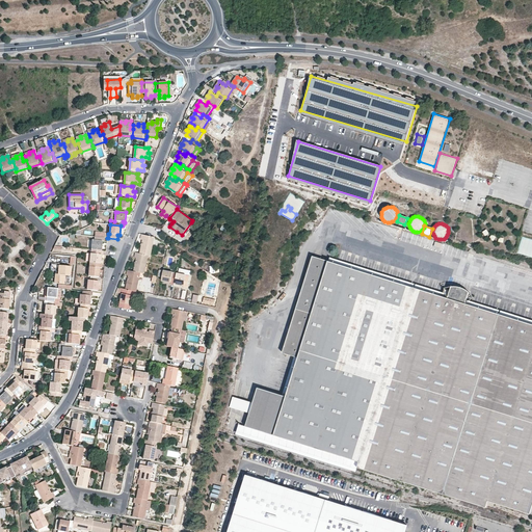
[(141,240),(142,240),(140,254),(149,255),(151,256),(154,237),(141,234),(141,240)]
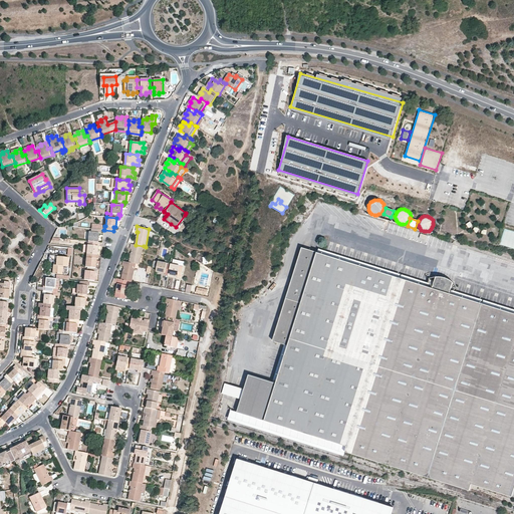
[(91,229),(91,232),(89,232),(88,241),(90,242),(98,242),(99,233),(100,233),(101,230),(91,229)]
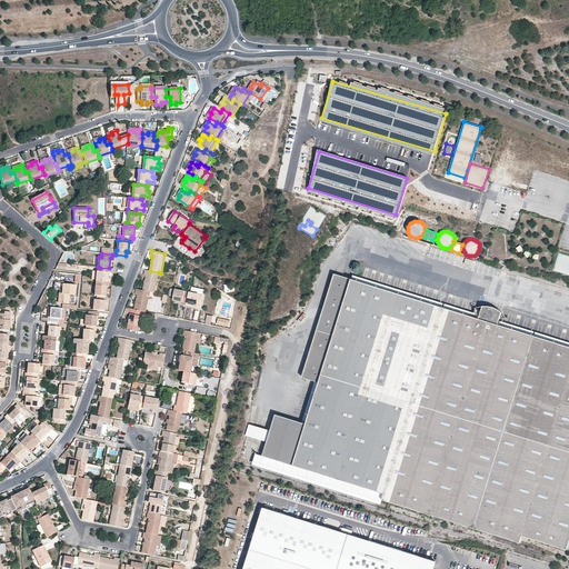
[(568,275),(568,256),(558,253),(553,270),(568,275)]
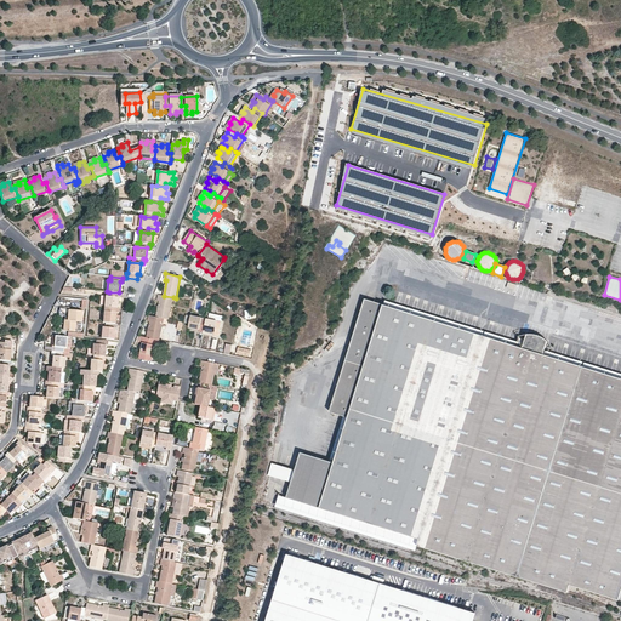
[(107,307),(117,308),(118,297),(120,297),(120,294),(119,292),(109,292),(108,296),(106,296),(104,306),(104,307),(107,307)]
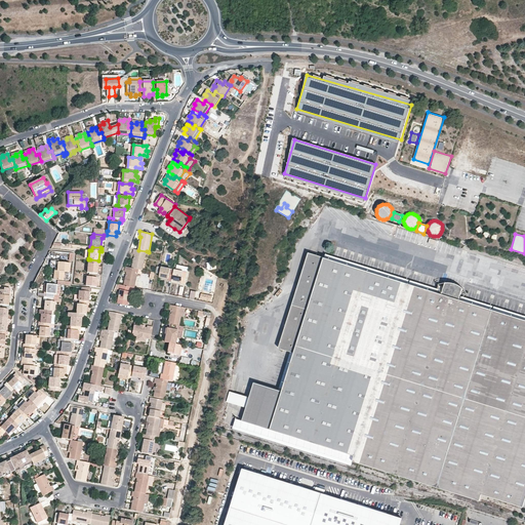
[(133,254),(135,254),(132,268),(138,270),(143,270),(147,251),(138,250),(134,249),(133,254)]
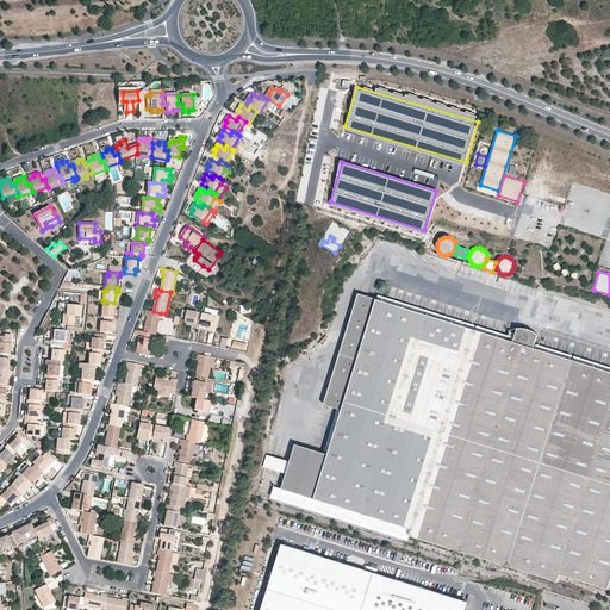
[(280,489),(411,528),(409,537),(556,582),(559,574),(607,589),(609,577),(609,367),(535,343),(537,336),(529,330),(524,329),(516,329),(515,334),(509,331),(508,336),(378,296),(377,300),(358,294),(323,404),(337,409),(324,454),(294,444),(288,461),(286,474),(280,489)]
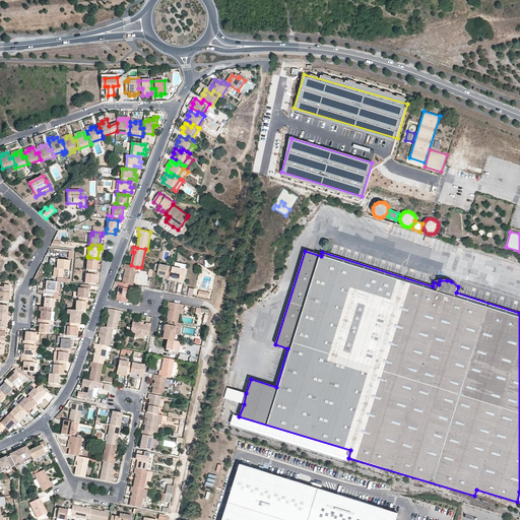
[(89,257),(89,261),(87,261),(86,270),(88,270),(96,271),(98,262),(100,262),(100,258),(98,258),(89,257)]
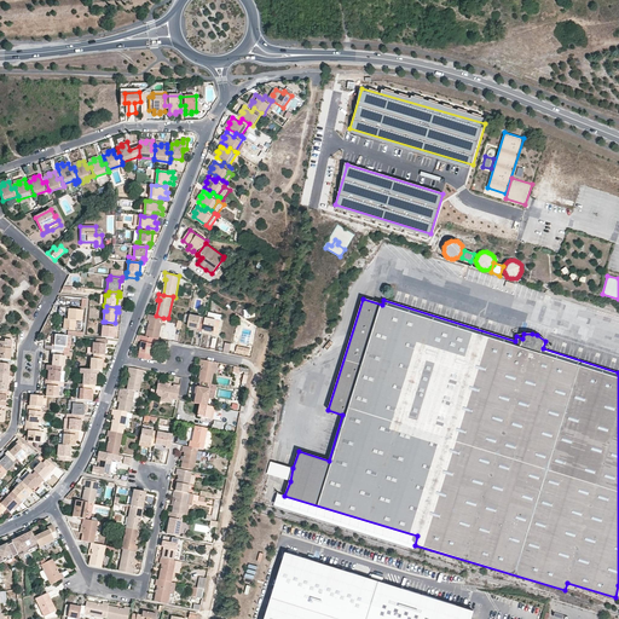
[(59,329),(75,330),(75,320),(81,322),(82,311),(69,310),(69,308),(59,307),(59,314),(61,314),(61,317),(59,329)]
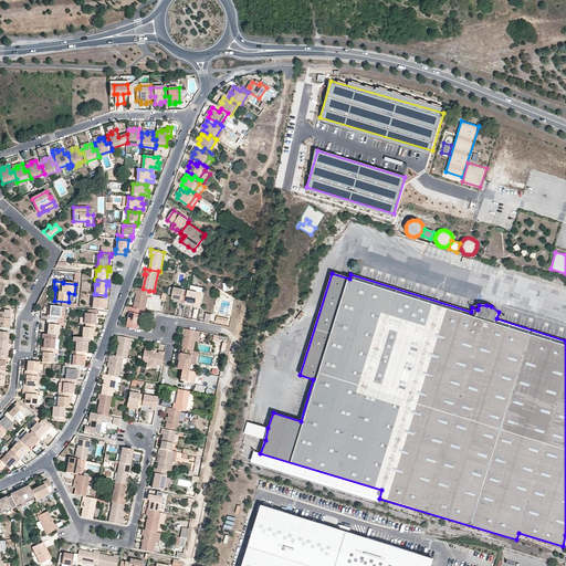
[(135,293),(137,293),(134,307),(142,310),(145,310),(147,300),(149,291),(143,289),(136,287),(135,293)]
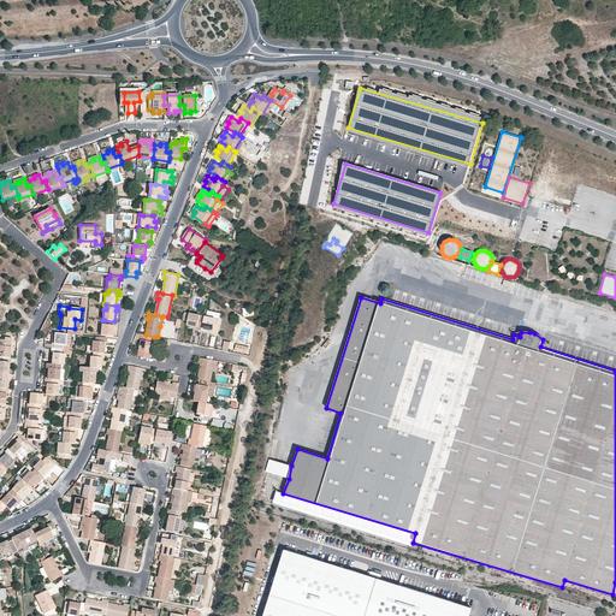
[(205,319),(200,318),(200,315),(189,313),(188,321),(188,325),(195,326),(197,327),(197,329),(202,330),(202,329),(205,319)]
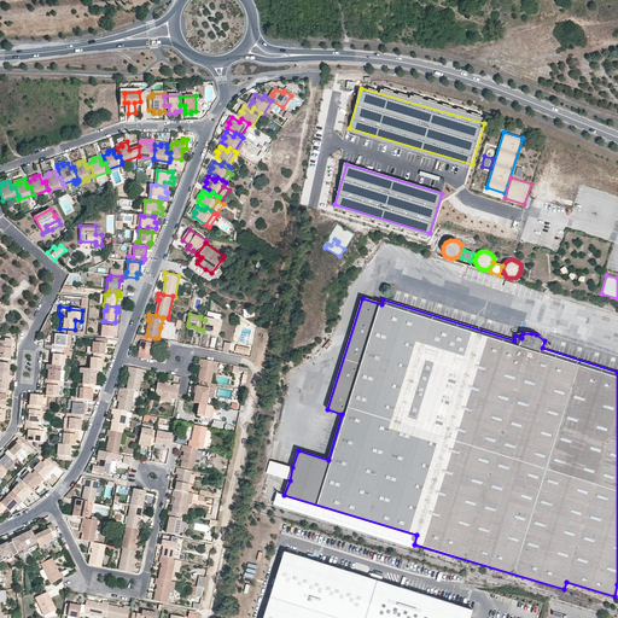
[(205,320),(203,330),(210,331),(214,331),(214,333),(217,333),(220,324),(216,322),(216,320),(205,318),(205,320)]
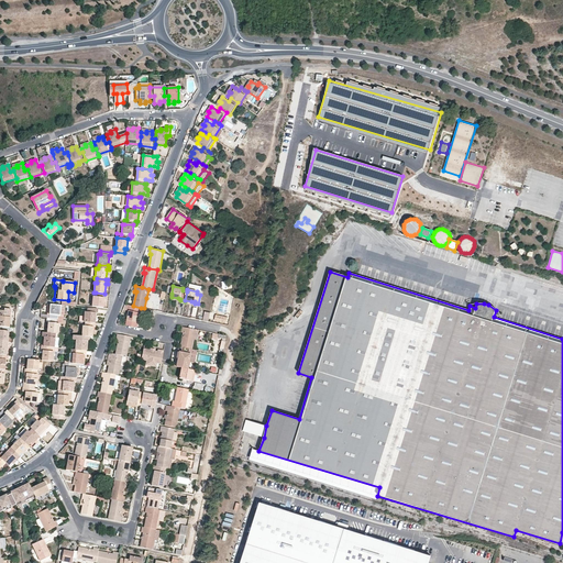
[(92,307),(103,308),(105,298),(106,298),(107,294),(105,294),(96,293),(96,297),(94,297),(92,307)]
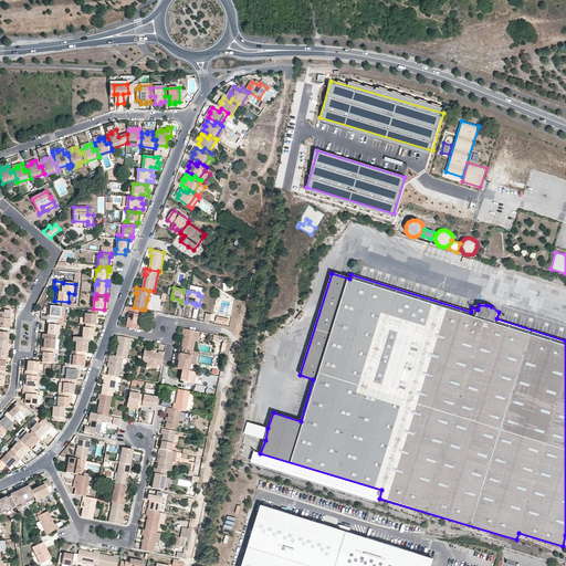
[(61,307),(50,306),(50,316),(48,316),(46,320),(62,321),(62,317),(61,317),(61,307)]
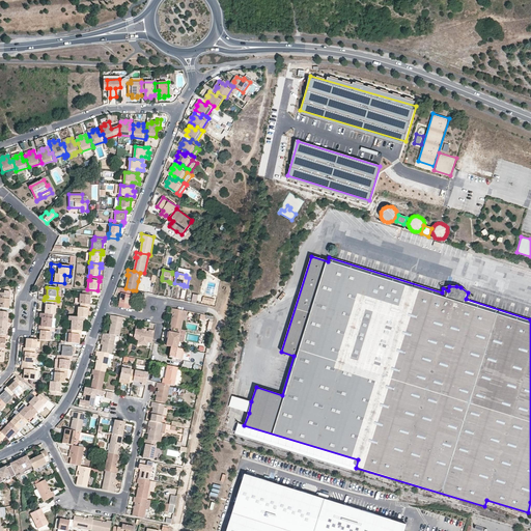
[(132,299),(133,290),(126,288),(121,287),(120,292),(122,294),(119,306),(130,308),(132,299)]
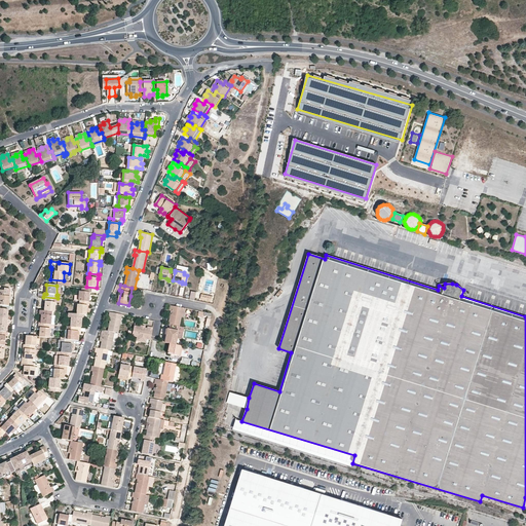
[(81,288),(81,291),(79,291),(78,301),(79,301),(88,302),(89,292),(90,293),(91,289),(81,288)]
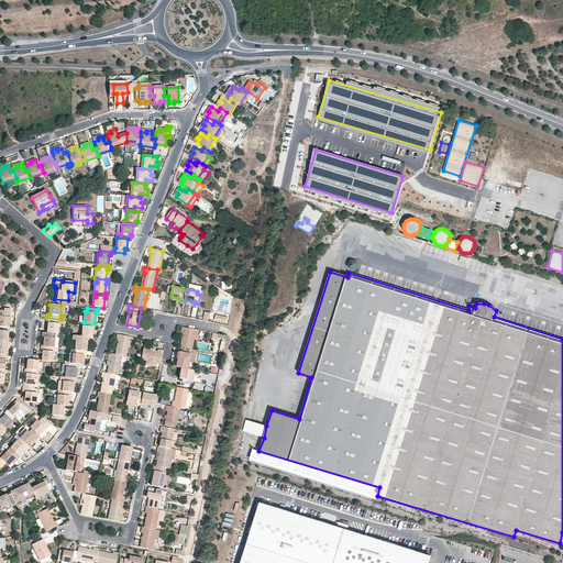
[(0,326),(9,328),(10,321),(10,313),(0,312),(0,326)]
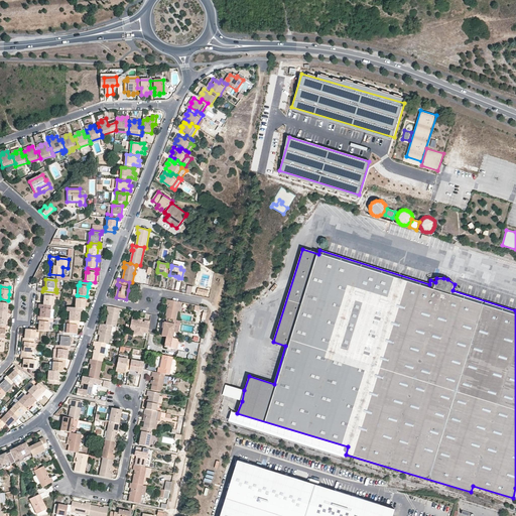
[(42,295),(44,295),(43,301),(43,305),(48,305),(53,306),(54,296),(56,297),(57,293),(56,292),(42,291),(42,295)]
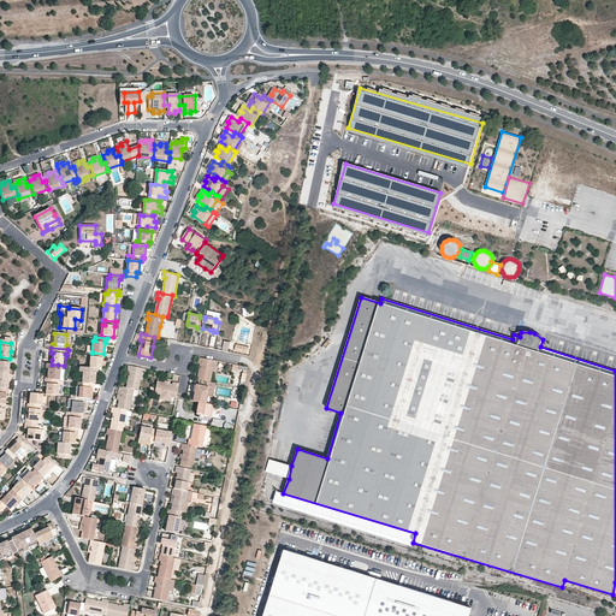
[(93,353),(93,356),(90,356),(89,363),(89,367),(98,368),(101,368),(102,357),(105,357),(105,354),(104,354),(93,353)]
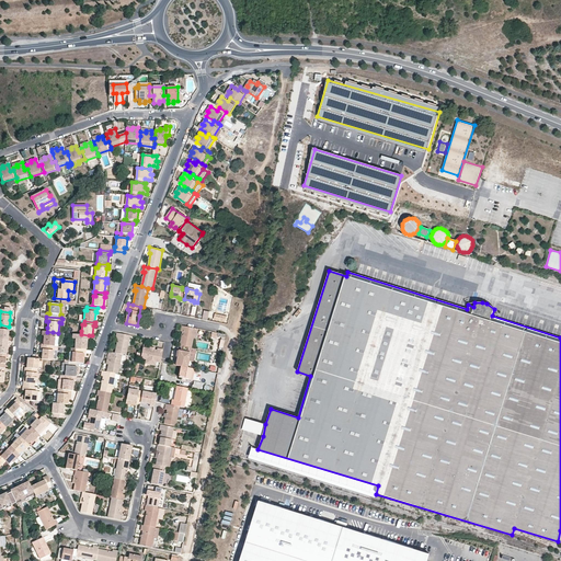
[(0,324),(0,340),(8,341),(9,332),(9,330),(10,330),(11,327),(9,327),(0,324)]
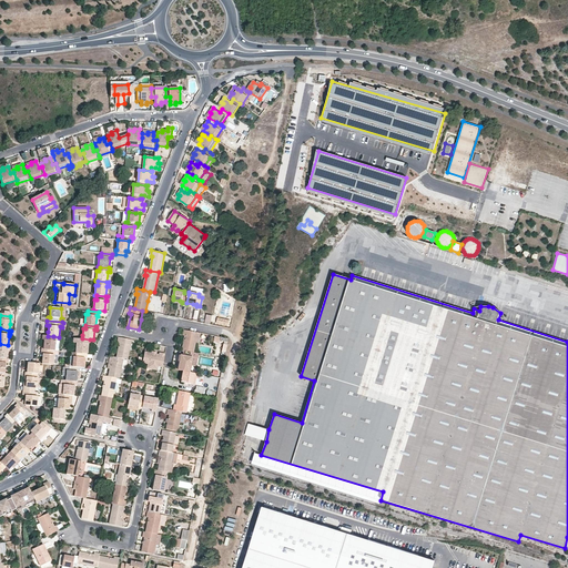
[(183,335),(185,336),(184,338),(182,350),(193,352),(195,343),(198,333),(184,330),(183,335)]
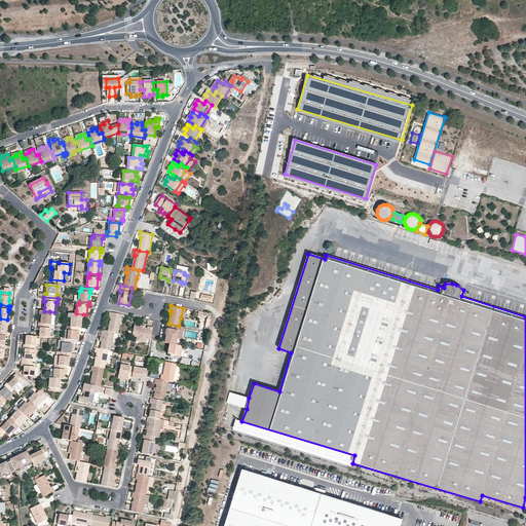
[(39,314),(41,314),(40,324),(50,325),(51,315),(49,314),(49,311),(44,311),(40,310),(39,314)]
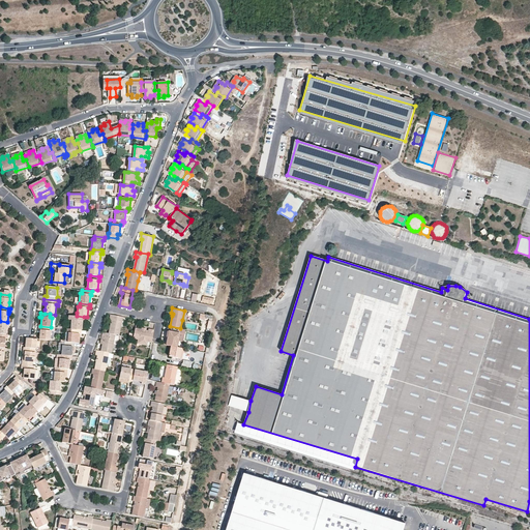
[(110,320),(112,320),(109,333),(115,334),(119,335),(122,317),(111,315),(110,320)]
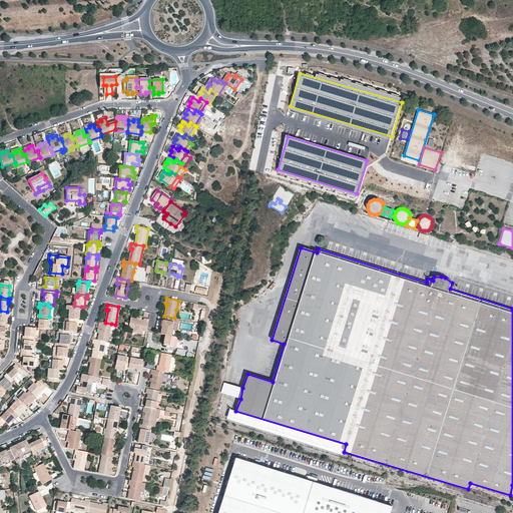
[(78,320),(79,320),(79,311),(81,311),(81,307),(74,306),(66,306),(66,310),(69,310),(69,314),(68,319),(78,320)]
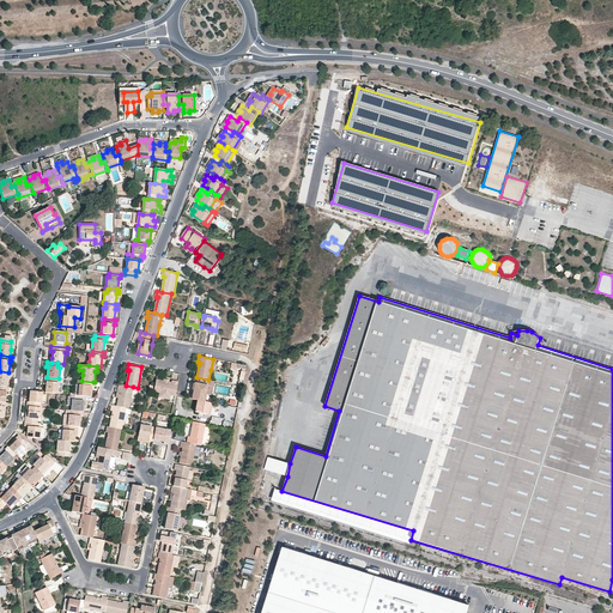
[(0,371),(0,386),(6,387),(7,378),(7,376),(10,376),(11,372),(8,372),(0,371)]
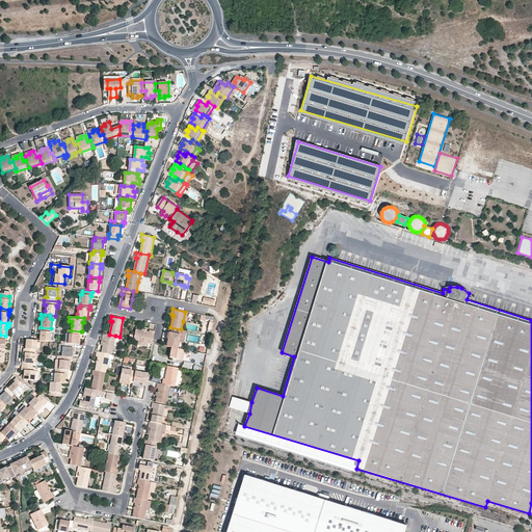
[(50,342),(50,341),(51,333),(54,333),(54,329),(51,328),(41,327),(38,327),(38,331),(41,331),(40,337),(40,341),(49,342),(50,342)]
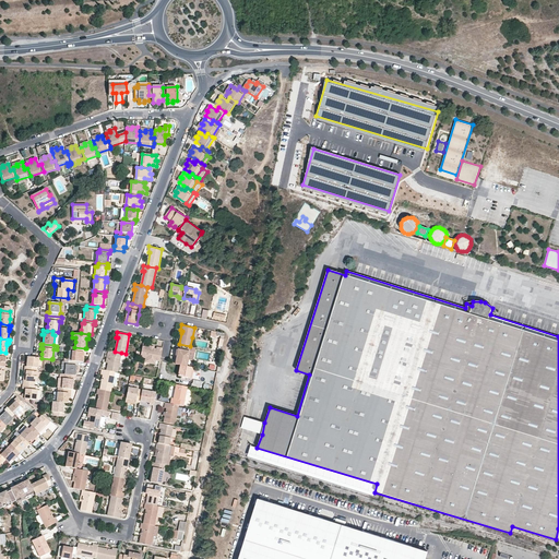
[(176,349),(178,351),(178,353),(176,364),(180,365),(186,366),(190,346),(179,344),(177,344),(176,349)]
